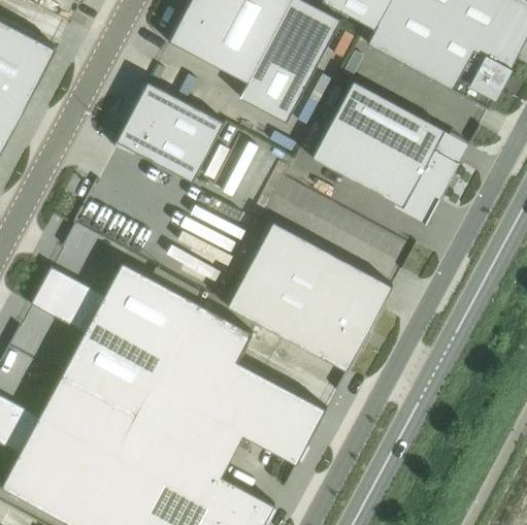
[(301,0),(192,0),(169,44),(170,45),(170,44),(248,85),(239,99),(287,124),(341,21),(301,0)]
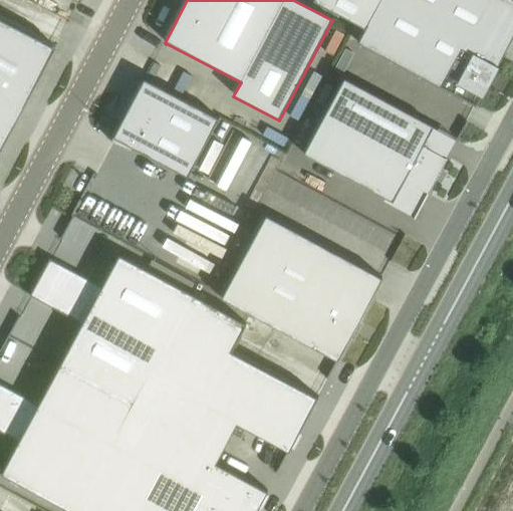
[(465,101),(475,107),(478,102),(512,40),(512,0),(314,0),(313,2),(356,26),(364,30),(357,44),(465,102),(465,101)]
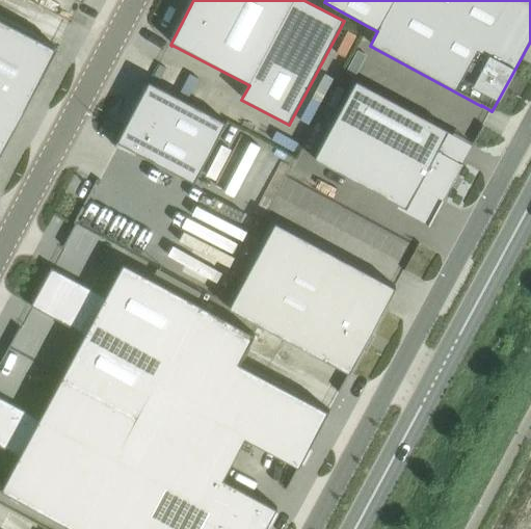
[(0,160),(41,83),(58,51),(0,20),(0,160)]
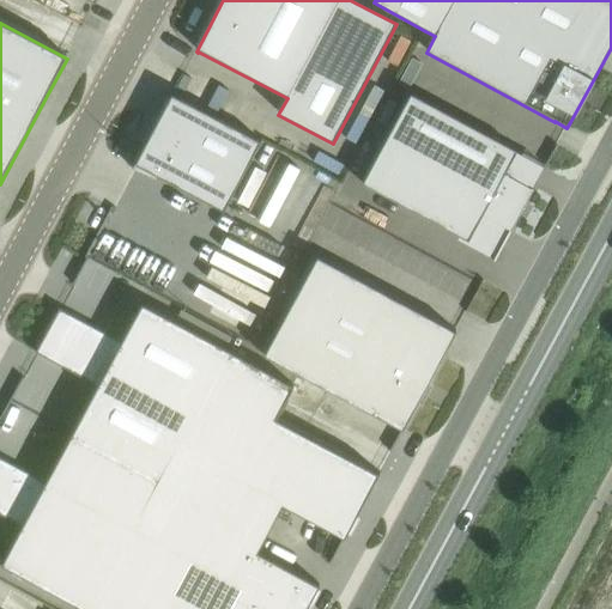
[(510,235),(519,218),(523,209),(533,190),(534,190),(532,189),(532,190),(504,176),(516,153),(411,96),(362,186),(468,243),(483,217),(509,231),(508,233),(510,235)]
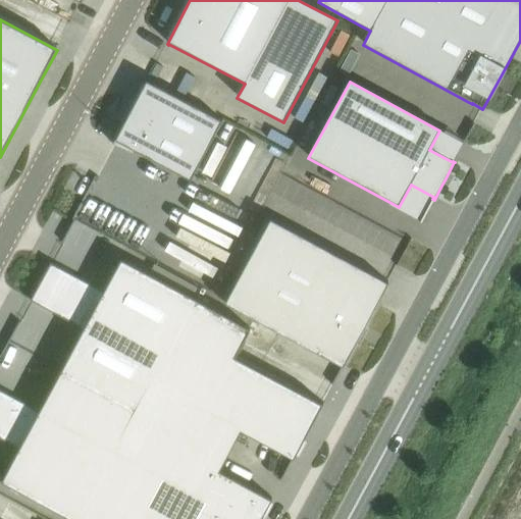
[(222,124),(146,84),(114,144),(191,184),(222,124)]
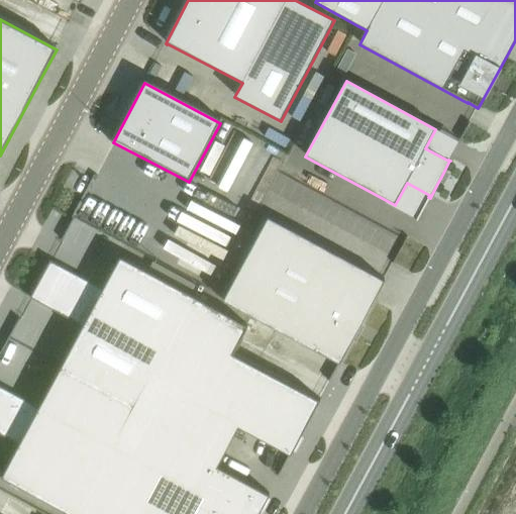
[(340,365),(360,326),(385,282),(268,218),(222,301),(340,365)]
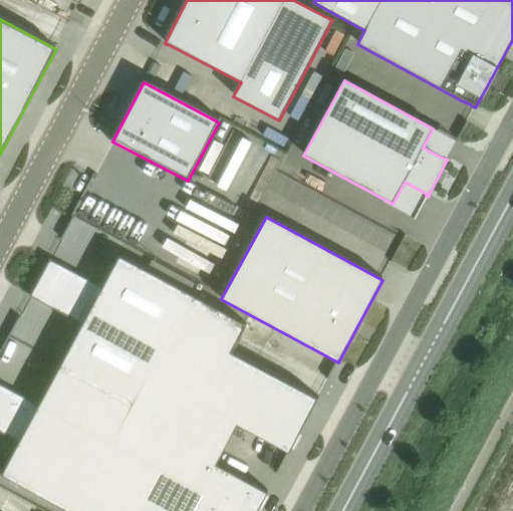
[(0,434),(18,444),(1,476),(64,510),(257,510),(267,493),(266,492),(266,493),(215,465),(237,426),(287,453),(287,454),(288,454),(318,400),(316,399),(231,353),(246,325),(119,257),(101,289),(51,262),(51,261),(50,261),(30,298),(31,299),(31,298),(82,326),(38,407),(0,386),(0,434)]
